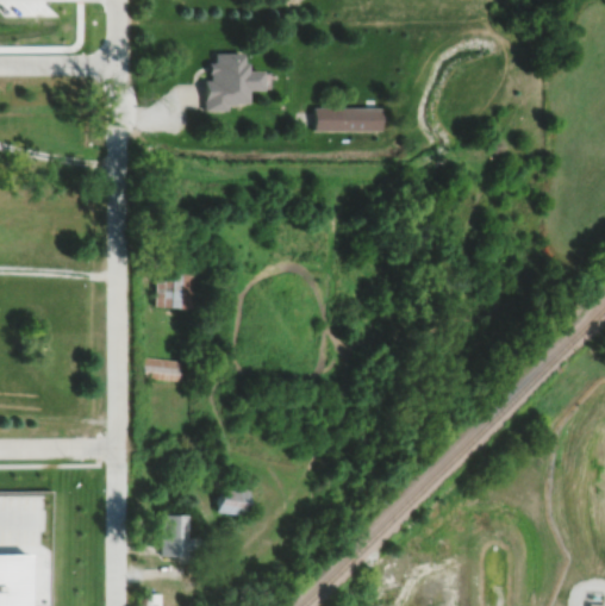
[(0,0),(0,32),(32,33),(32,0),(0,0)]
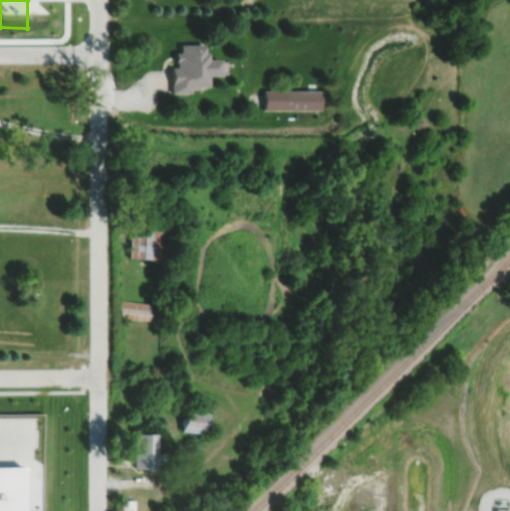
[(184,45),(184,53),(179,53),(179,62),(180,62),(180,68),(174,68),(174,93),(194,93),(194,88),(200,88),(200,87),(211,87),(211,76),(224,76),(224,60),(211,60),(211,53),(208,53),(208,45),(184,45)]
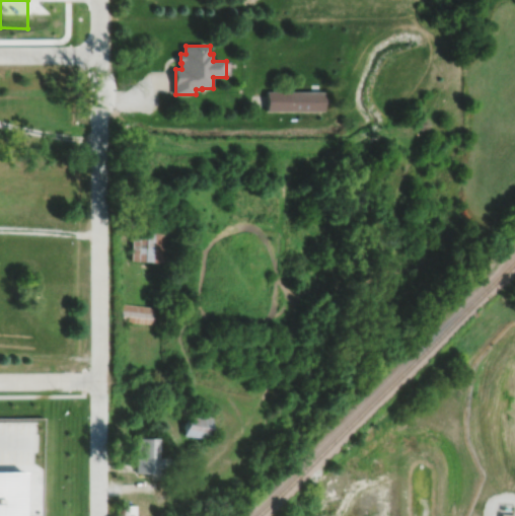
[(269,92),(269,112),(326,112),(326,92),(269,92)]
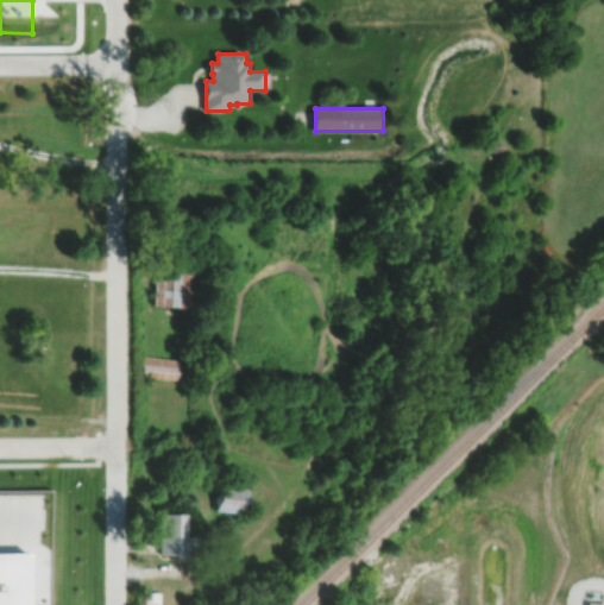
[(157,279),(156,307),(177,308),(177,309),(203,310),(205,269),(172,266),(171,279),(157,279)]
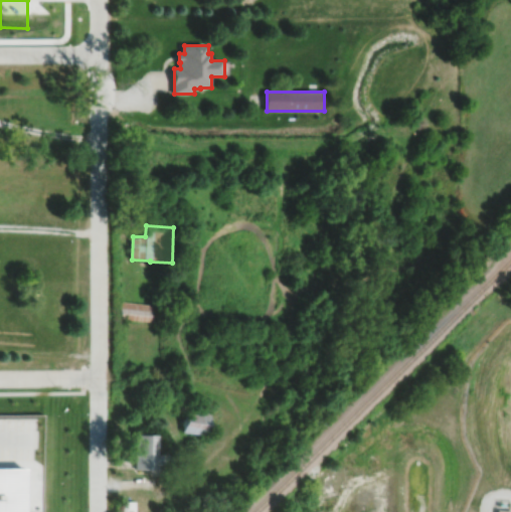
[(123,304),(123,320),(153,324),(153,307),(123,304)]
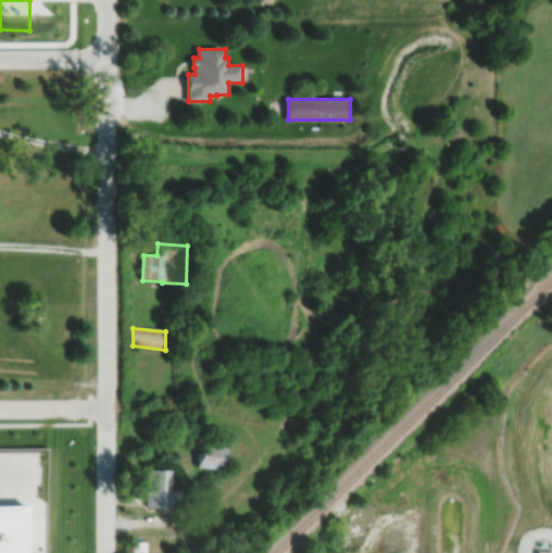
[(204,439),(200,468),(225,473),(229,442),(204,439)]
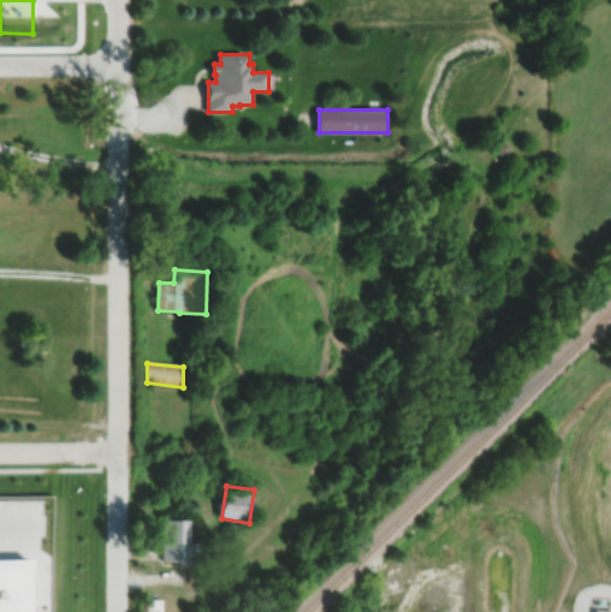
[(165,523),(165,564),(193,564),(193,558),(205,558),(205,546),(193,546),(193,523),(165,523)]
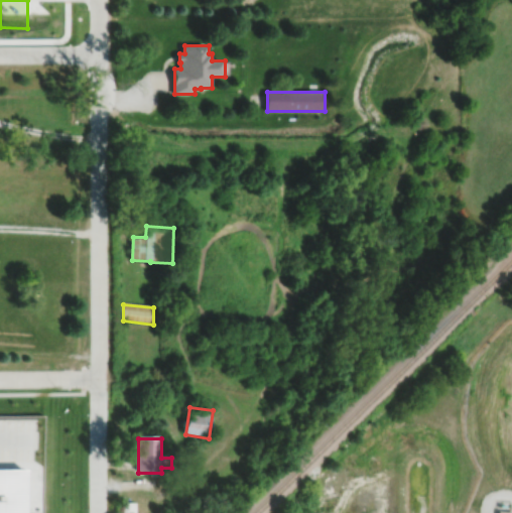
[(120,504),(120,512),(137,512),(137,504),(120,504)]
